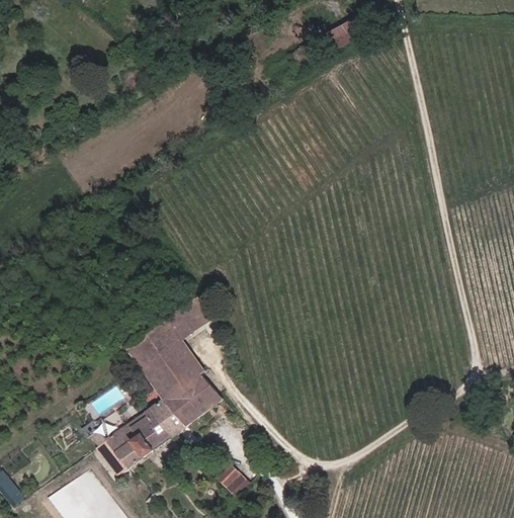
[(326,32),(335,49),(365,33),(356,16),(326,32)]
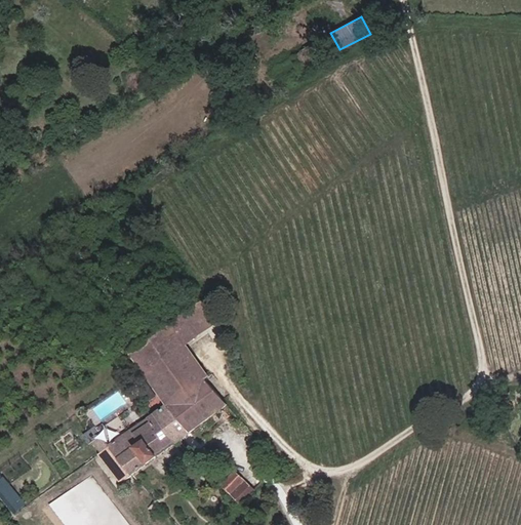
[(171,317),(190,339),(209,324),(192,301),(171,317)]
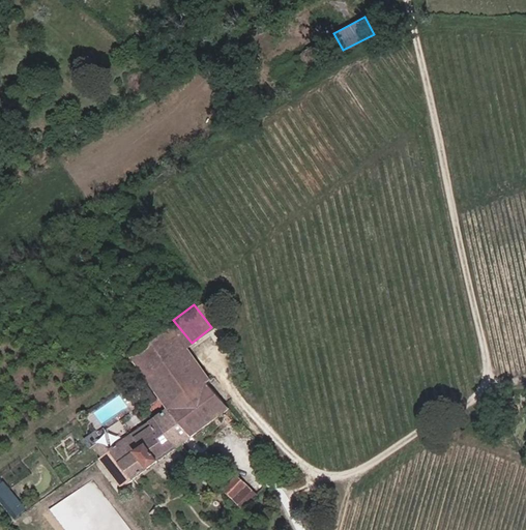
[(121,489),(132,480),(188,436),(226,408),(205,381),(206,378),(183,350),(192,343),(173,320),(162,329),(148,340),(126,357),(139,376),(150,389),(165,408),(135,431),(125,438),(107,451),(98,458),(121,489)]
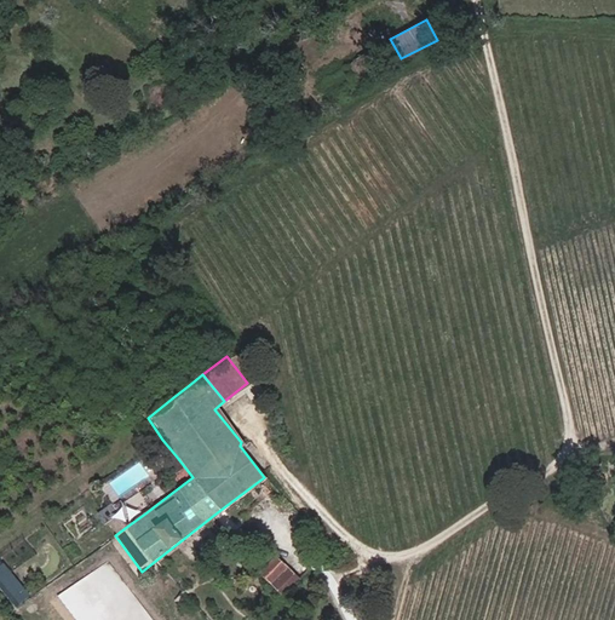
[(138,503),(147,512),(157,504),(149,494),(138,503)]
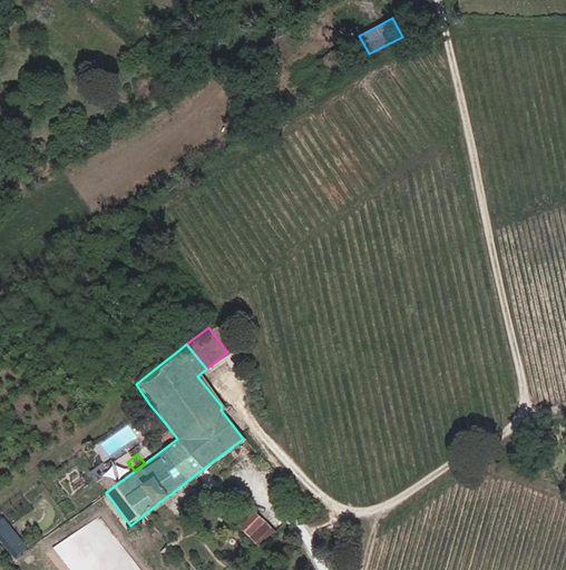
[(90,473),(96,480),(105,472),(100,465),(90,473)]
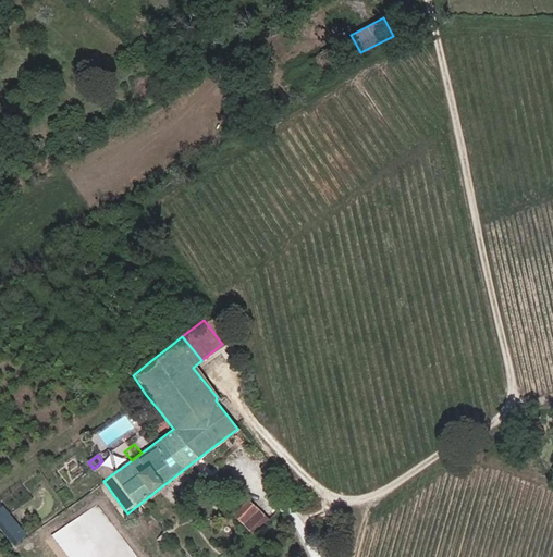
[(100,478),(107,467),(102,461),(94,469),(100,478)]
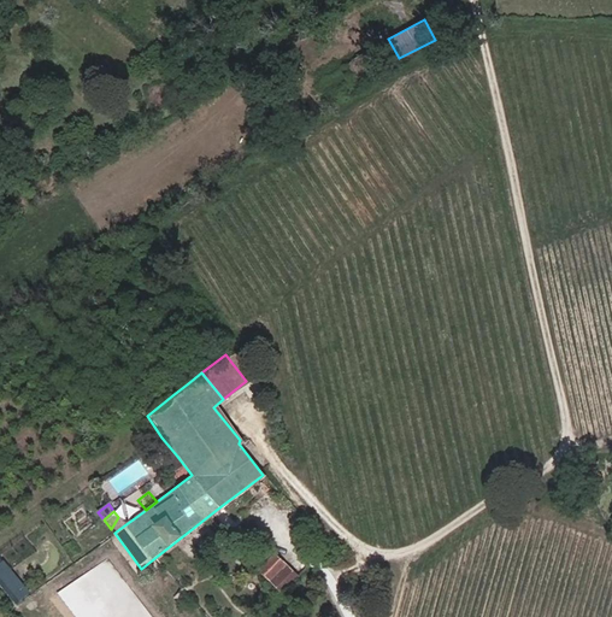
[(115,533),(124,526),(118,517),(111,529),(115,533)]
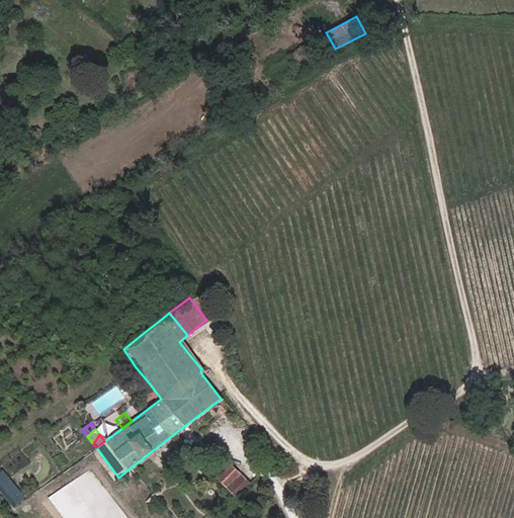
[(114,481),(118,478),(96,447),(92,450),(114,481)]
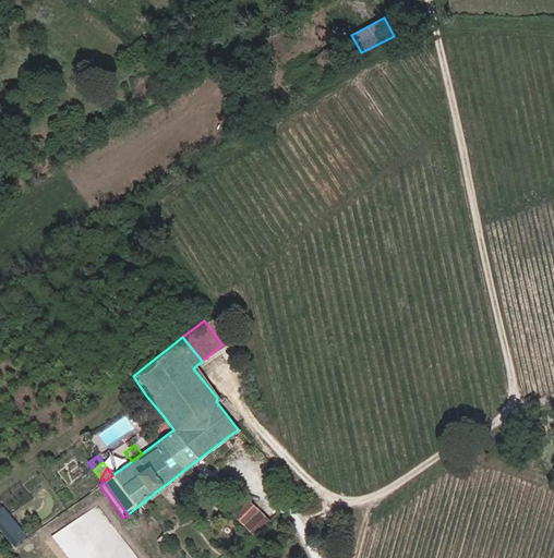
[(243,524),(256,511),(247,501),(233,513),(243,524)]
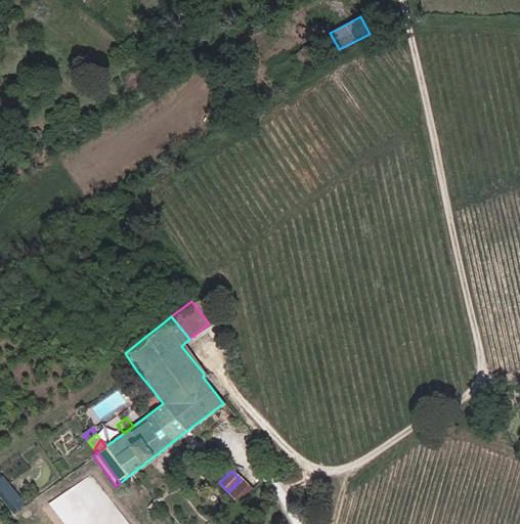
[(0,490),(15,510),(25,501),(2,475),(0,476),(0,490)]
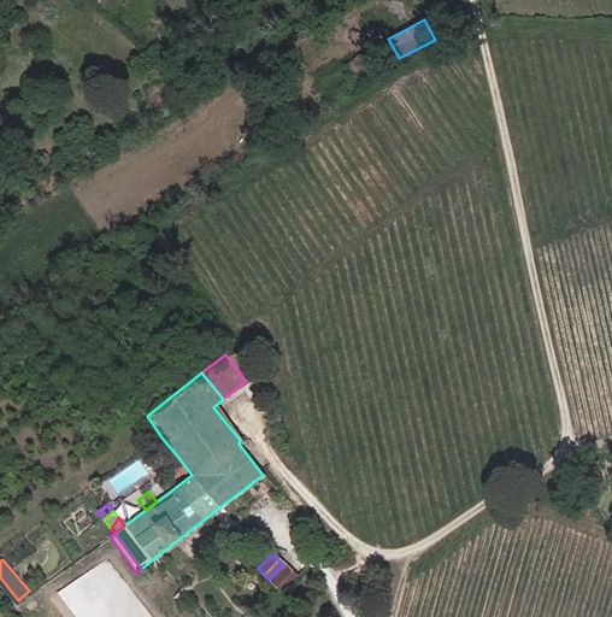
[(271,582),(278,591),(281,588),(293,576),(283,565),(269,580),(271,582)]
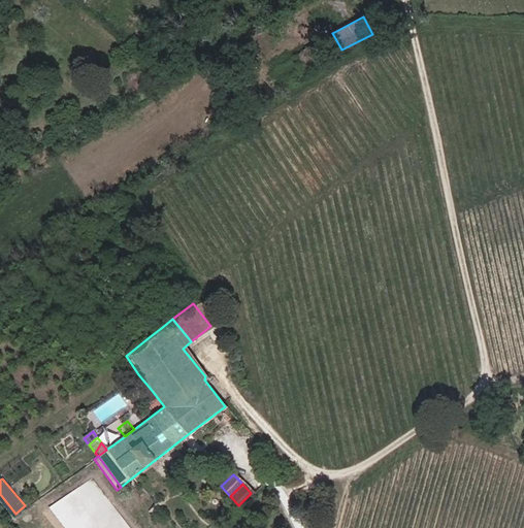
[(238,505),(232,498),(225,505),(231,513),(233,510),(238,505)]
